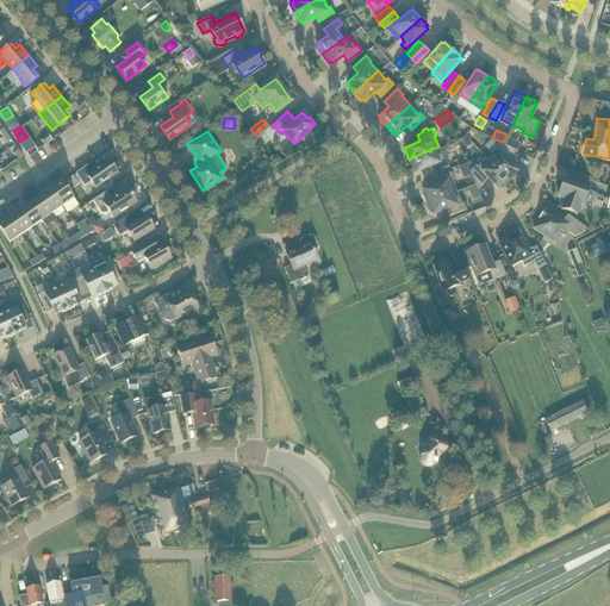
[(485,133),(478,144),(487,150),(493,138),(485,133)]
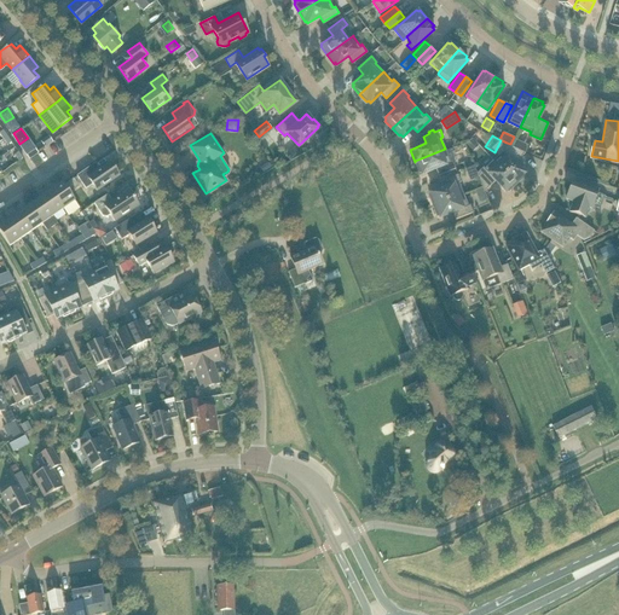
[(466,141),(473,150),(479,145),(472,137),(466,141)]
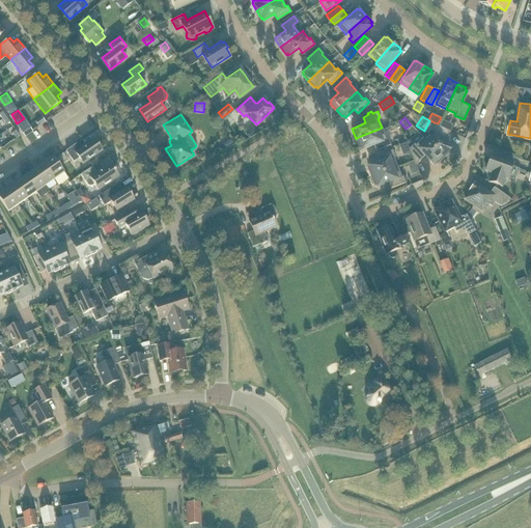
[(24,118),(17,123),(23,132),(25,135),(27,134),(32,131),(32,130),(30,127),(24,118)]
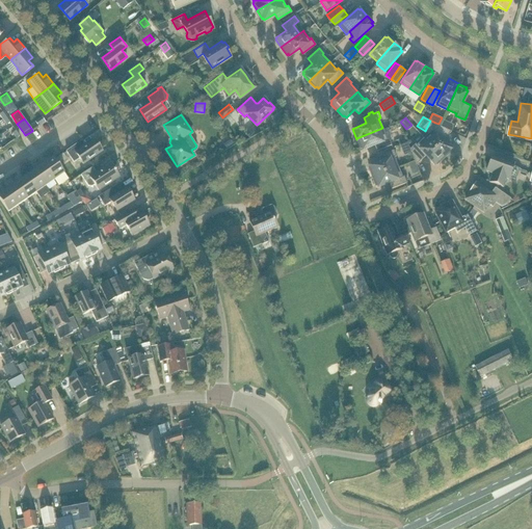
[(428,140),(444,157),(450,151),(449,149),(450,148),(442,138),(451,130),(439,124),(435,123),(430,128),(432,129),(429,132),(432,135),(428,140)]
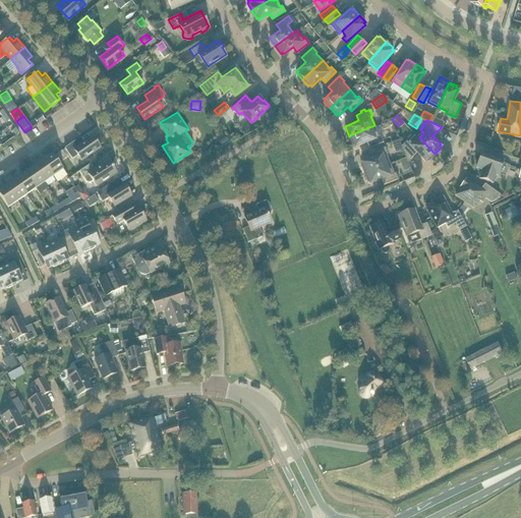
[(242,121),(235,127),(240,132),(247,126),(242,121)]
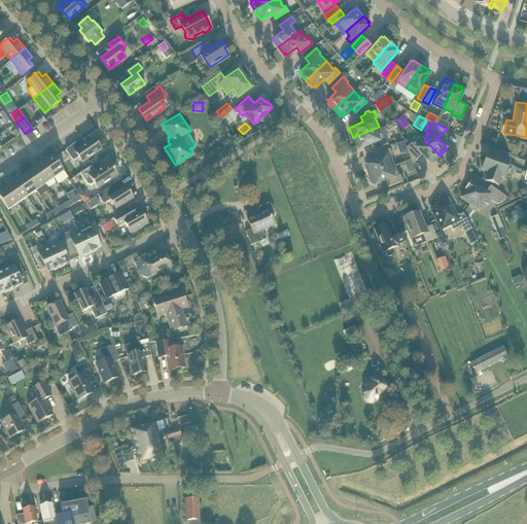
[(379,127),(353,137),(357,145),(358,145),(359,147),(371,142),(373,148),(387,142),(385,136),(383,136),(379,127)]
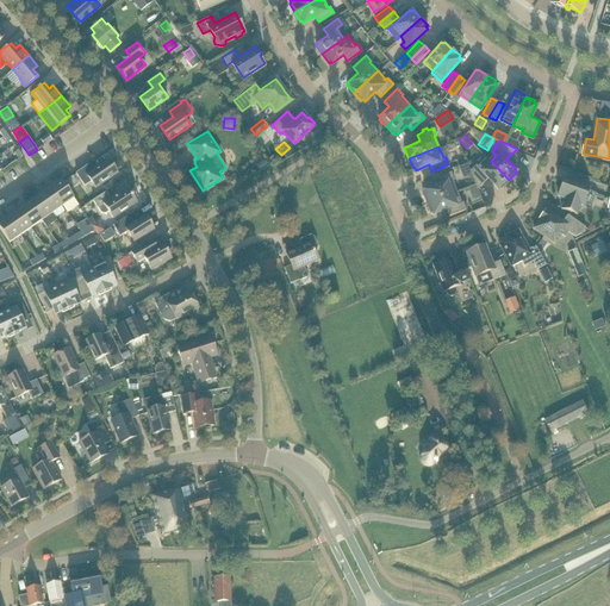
[(509,180),(491,161),(486,156),(478,164),(477,163),(470,169),(477,187),(487,176),(497,187),(499,185),(500,187),(509,180)]
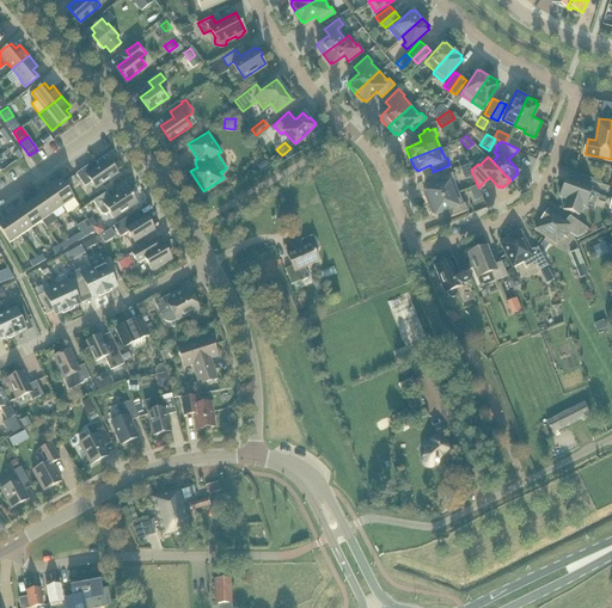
[(96,186),(117,172),(109,159),(95,169),(91,163),(77,172),(85,184),(92,179),(96,186)]
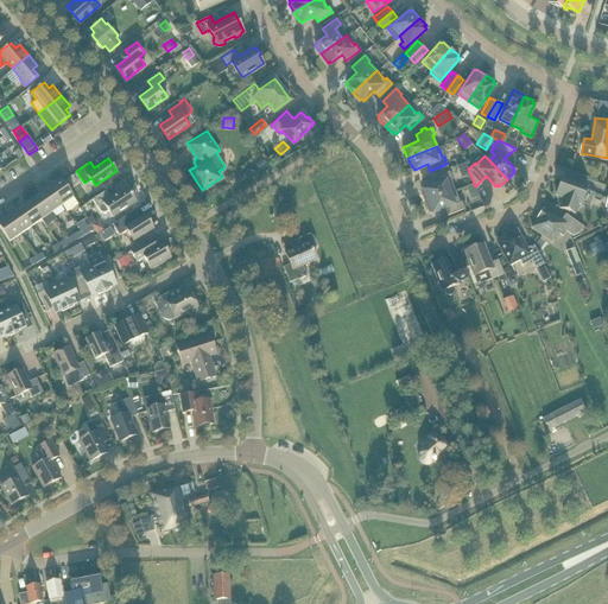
[(425,201),(455,189),(450,178),(453,177),(450,170),(432,177),(436,183),(423,189),(424,191),(422,191),(425,201)]
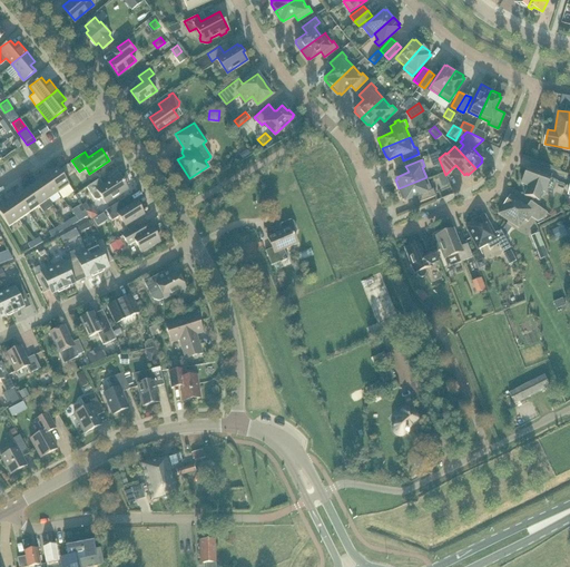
[(61,167),(59,168),(65,175),(72,169),(68,163),(61,167)]
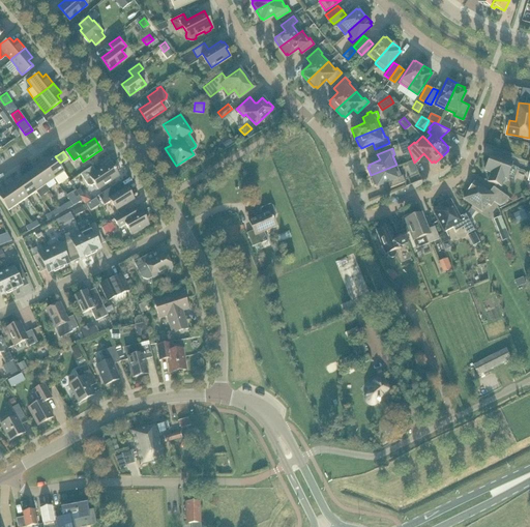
[(503,176),(506,176),(511,162),(490,153),(484,169),(491,171),(488,179),(500,184),(503,176)]
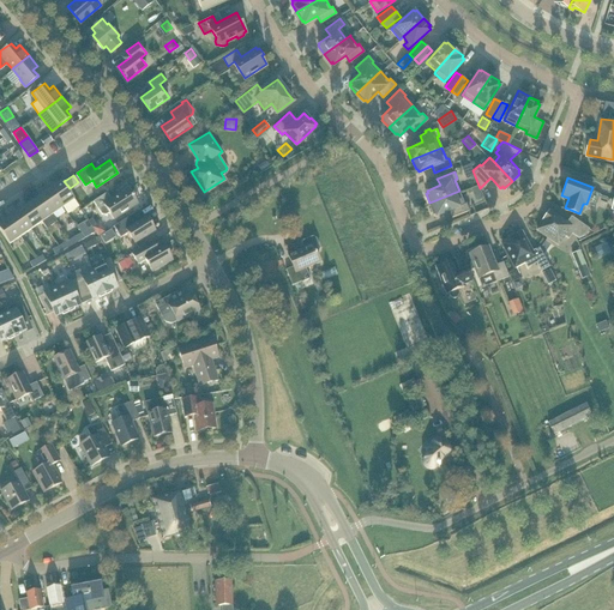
[(50,187),(58,197),(64,205),(74,198),(61,180),(50,187)]
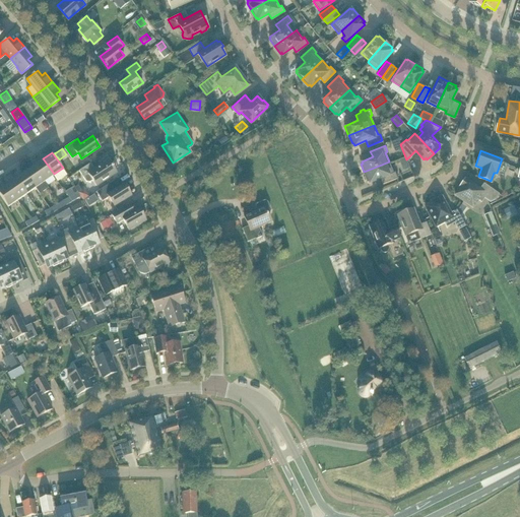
[(398,169),(404,166),(399,154),(393,156),(398,169)]
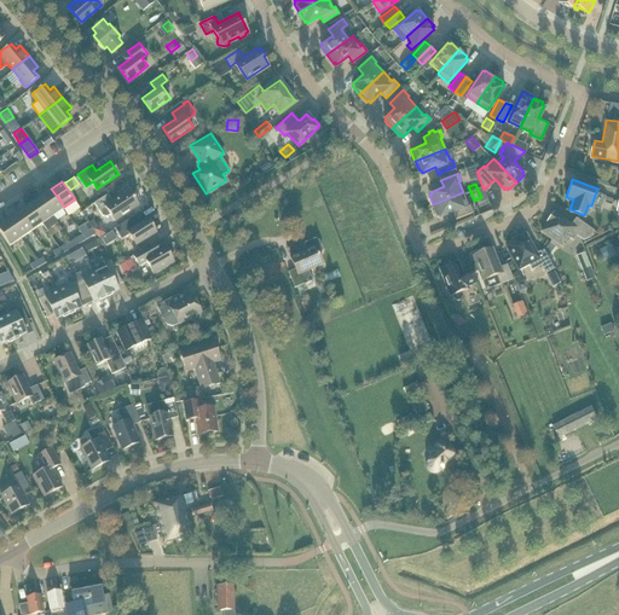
[(64,207),(58,198),(51,189),(40,196),(53,214),(64,207)]
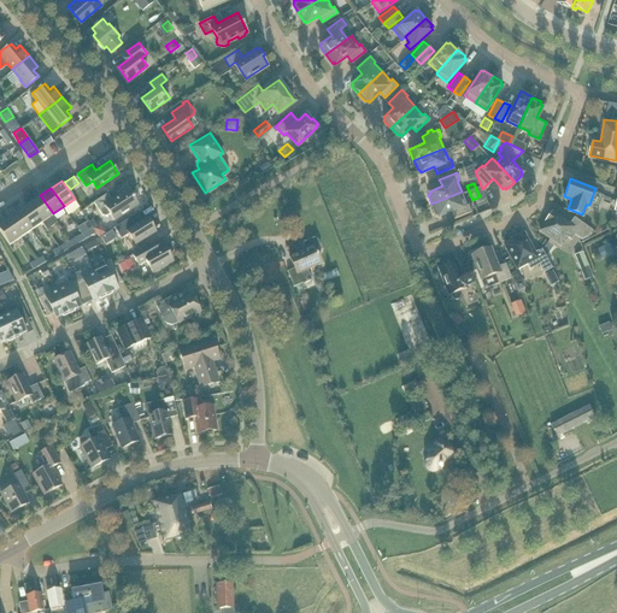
[(110,212),(115,218),(139,202),(129,188),(112,199),(107,192),(94,201),(103,213),(106,214),(110,212)]
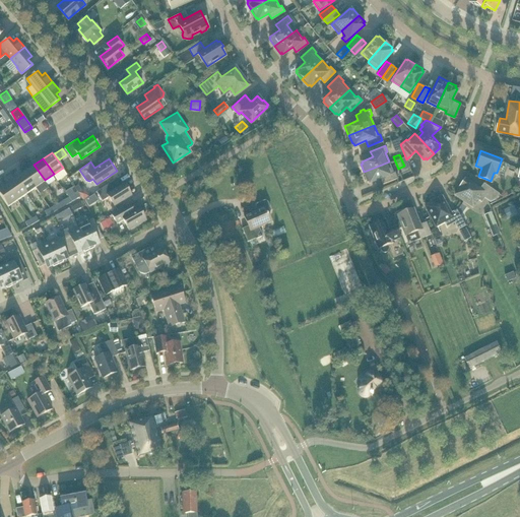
[(389,162),(364,172),(367,181),(369,180),(370,182),(381,178),(383,183),(397,177),(395,171),(393,172),(389,162)]
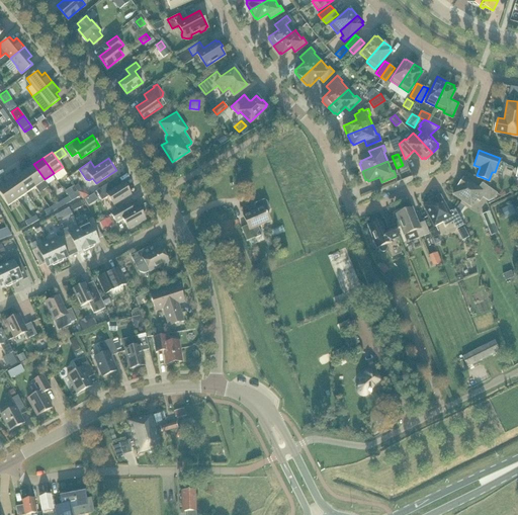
[(286,175),(293,173),(290,163),(284,165),(286,175)]
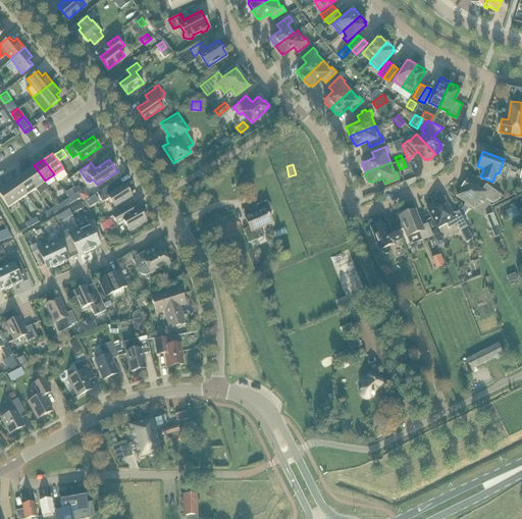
[(44,182),(45,180),(34,165),(24,171),(36,187),(40,193),(48,187),(44,182)]
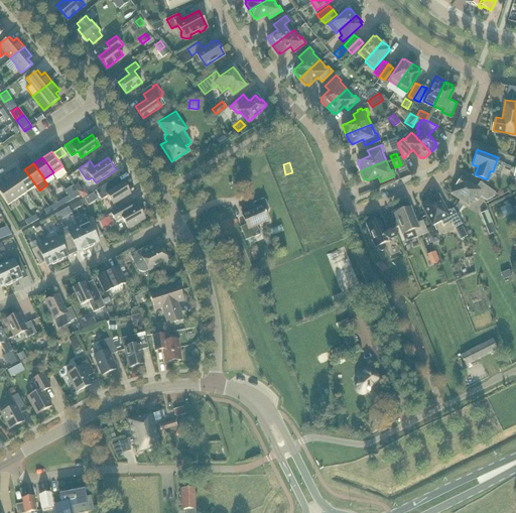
[(26,191),(35,184),(24,169),(15,175),(26,191)]
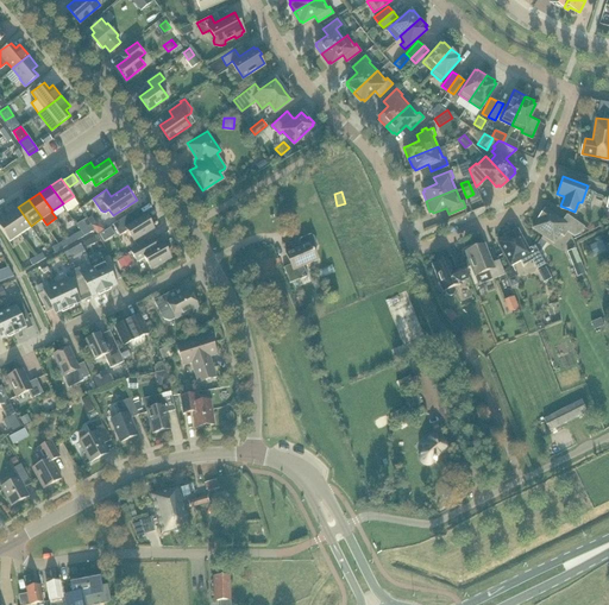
[(20,233),(31,226),(18,207),(8,215),(20,233)]
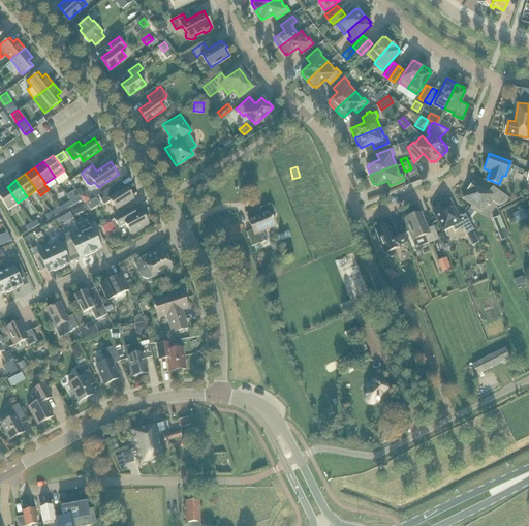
[(498,205),(502,203),(507,195),(492,185),(488,191),(473,181),(467,188),(468,189),(463,196),(480,209),(486,202),(490,204),(492,200),(498,205)]
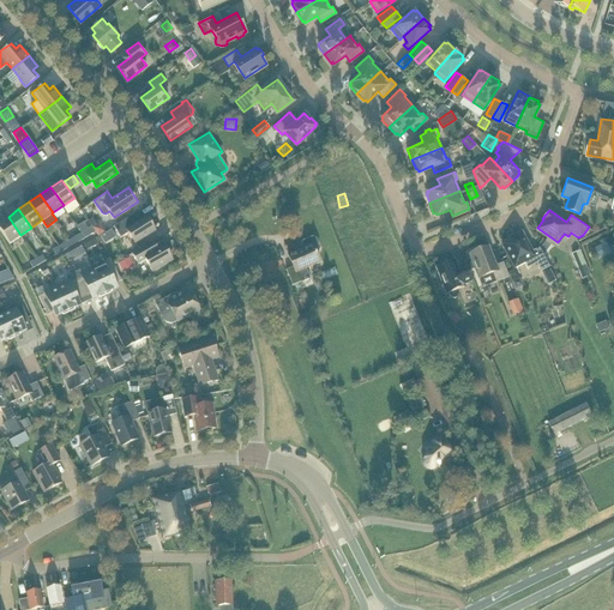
[(155,229),(146,215),(138,221),(133,212),(114,225),(121,236),(128,231),(136,242),(155,229)]
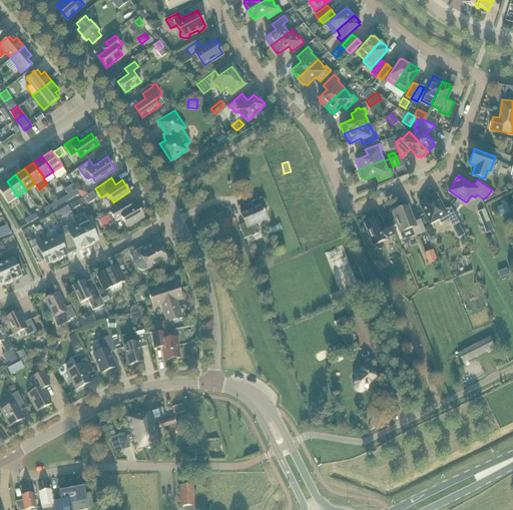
[(0,190),(8,202),(17,196),(7,181),(0,185),(0,190)]
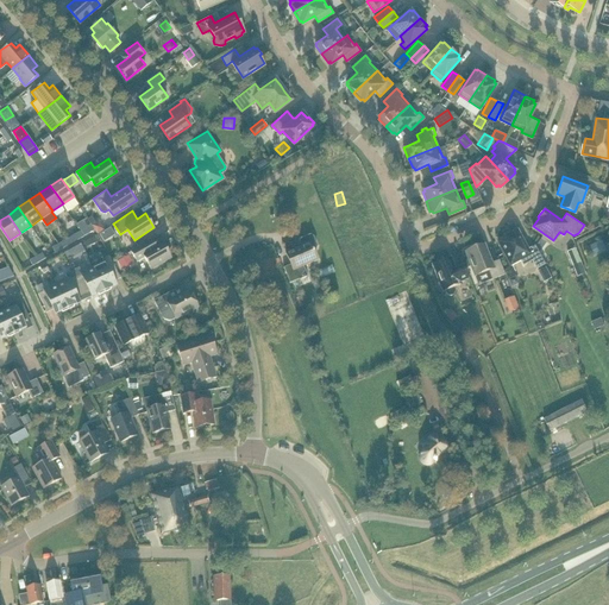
[(90,215),(87,216),(90,222),(92,224),(95,228),(94,228),(94,229),(96,232),(96,233),(104,228),(98,219),(95,221),(90,215)]
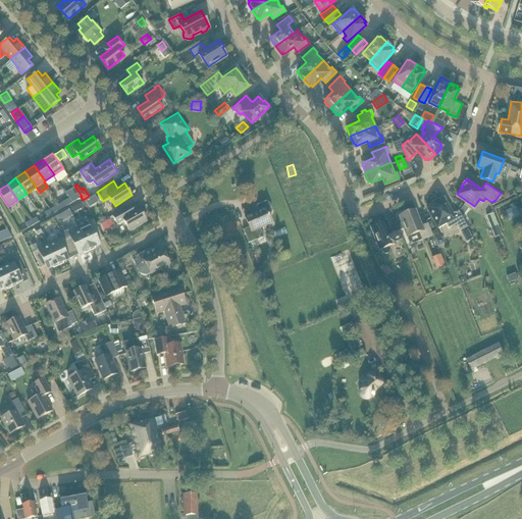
[(82,196),(79,192),(77,191),(69,196),(69,197),(71,201),(81,196),(82,196)]
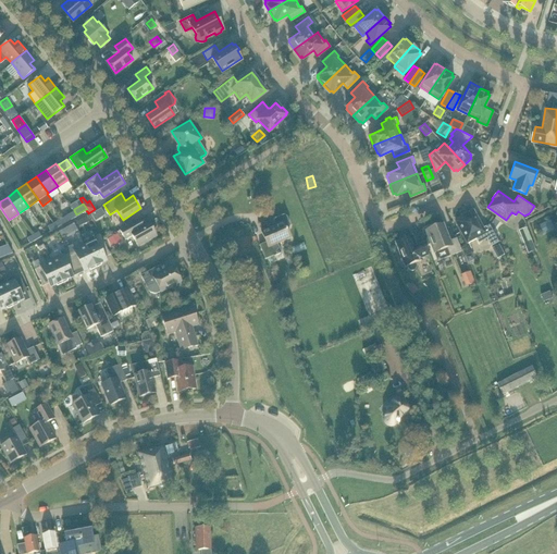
[(94,219),(103,213),(99,208),(90,213),(94,219)]
